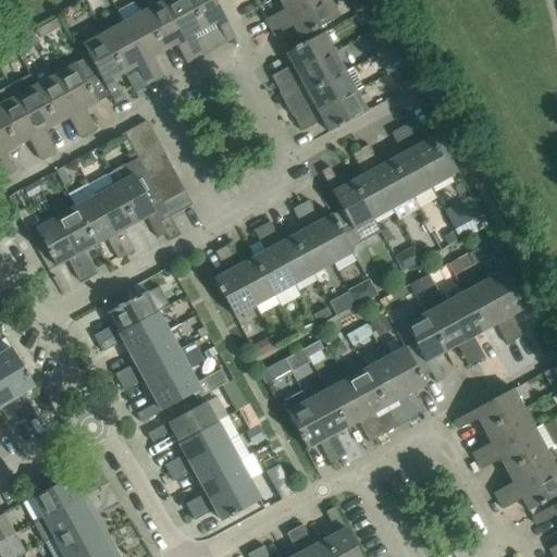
[(190,33),(203,26),(188,0),(163,0),(163,1),(195,59),(202,54),(190,33)]
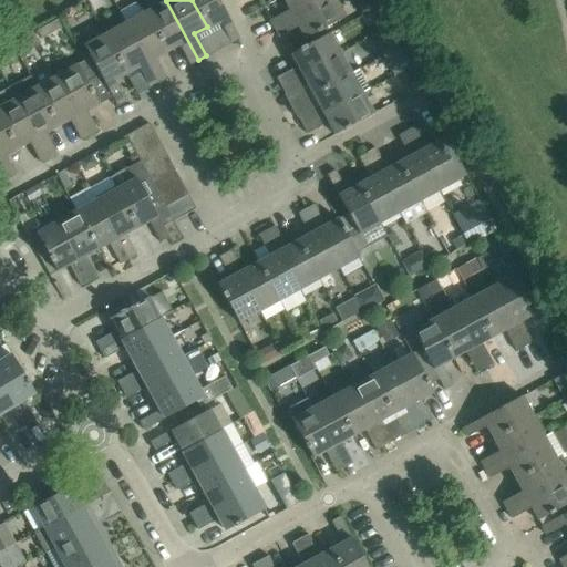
[(230,42),(239,38),(218,0),(192,0),(207,27),(219,20),(230,42)]
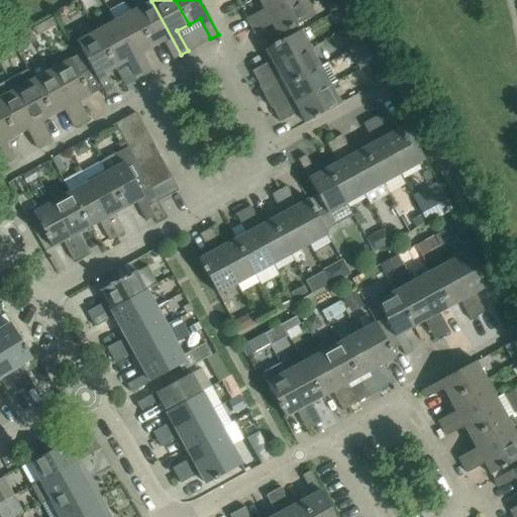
[(250,26),(297,0),(262,0),(266,8),(246,18),(250,26)]
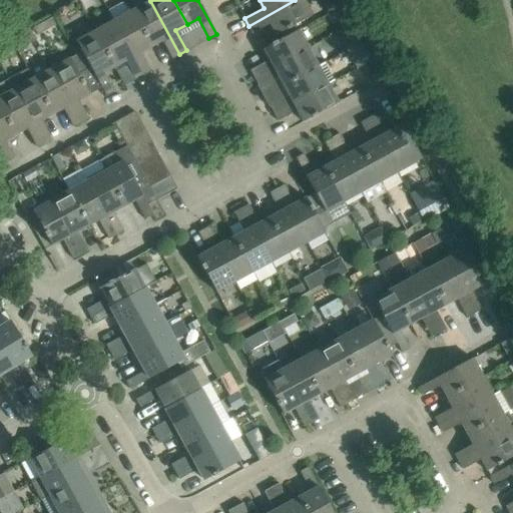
[(304,0),(295,0),(248,26),(252,33),(273,23),(278,33),(276,34),(276,35),(312,15),(304,0)]
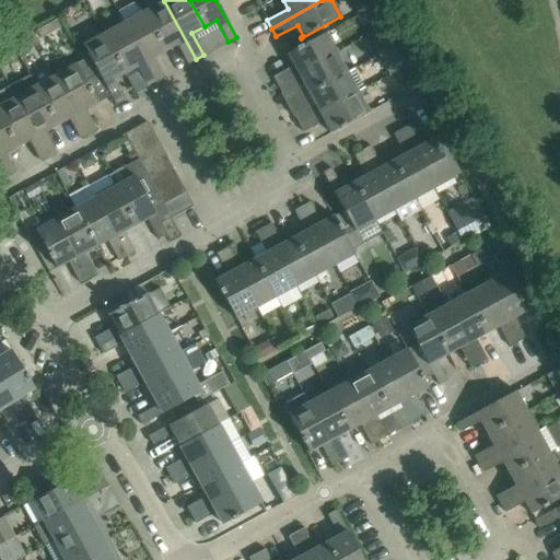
[(187,63),(196,59),(164,1),(143,12),(164,49),(175,43),(187,63)]
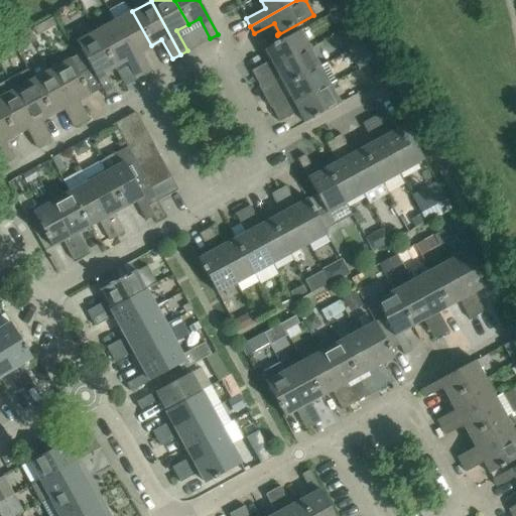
[(140,50),(151,45),(132,11),(114,21),(143,75),(151,71),(140,50)]
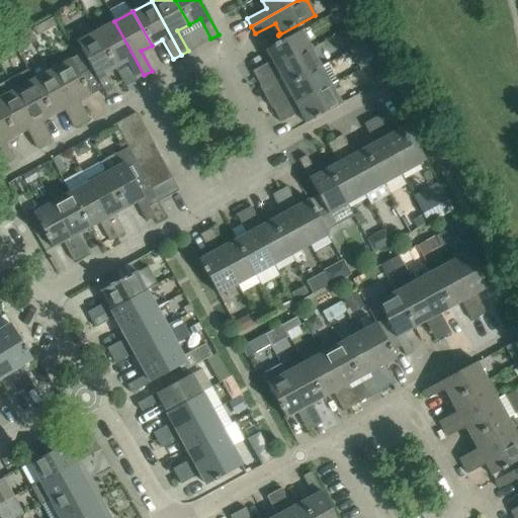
[(53,18),(42,23),(47,31),(57,26),(53,18)]
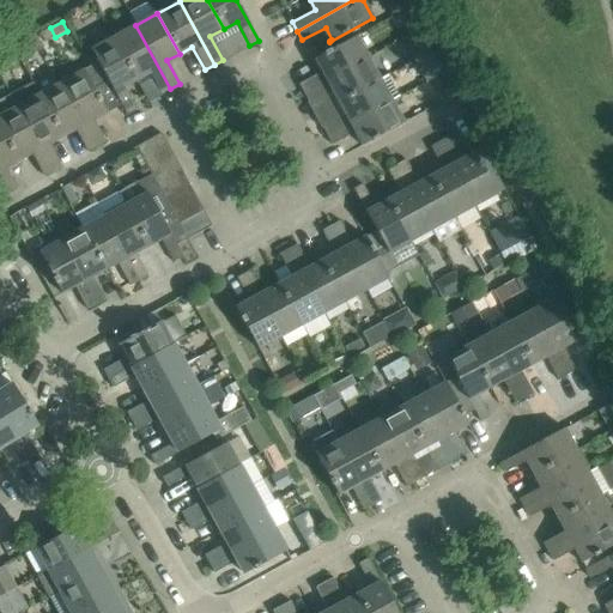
[(162,93),(170,89),(135,25),(113,37),(135,78),(149,71),(162,93)]
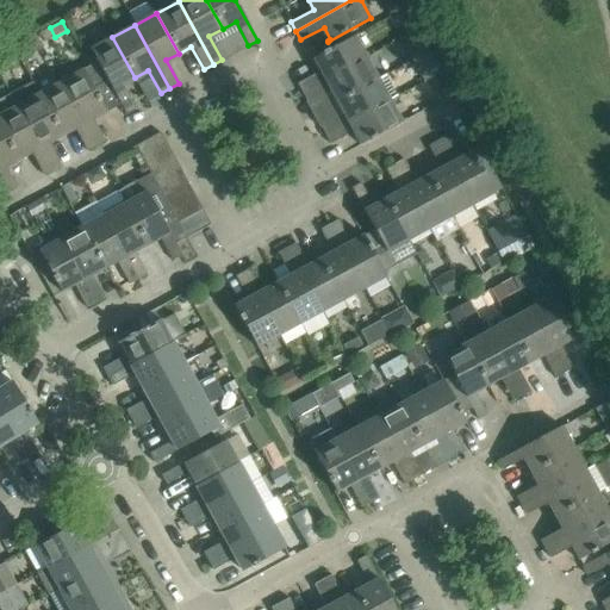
[(31,35),(17,42),(23,54),(25,58),(27,57),(38,51),(39,51),(31,35)]
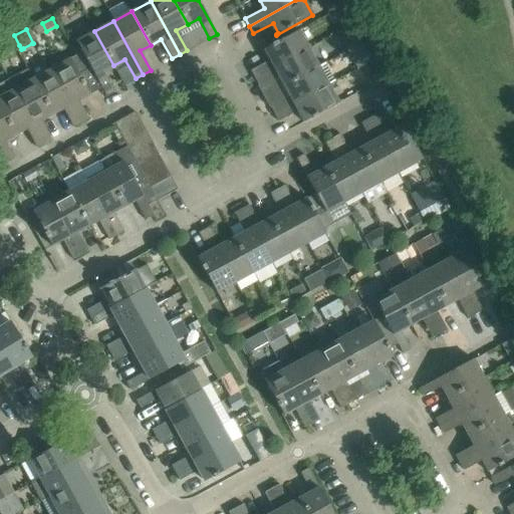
[(255,78),(308,48),(298,30),(263,49),(264,50),(265,50),(270,60),(251,70),(255,78)]
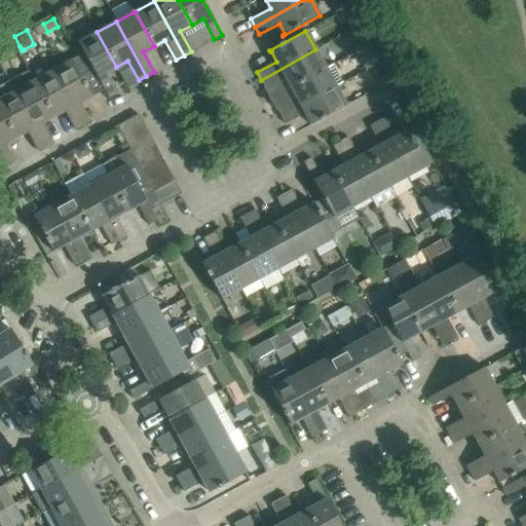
[(78,42),(80,47),(75,50),(98,94),(104,89),(108,98),(116,92),(105,73),(116,67),(97,32),(78,42)]
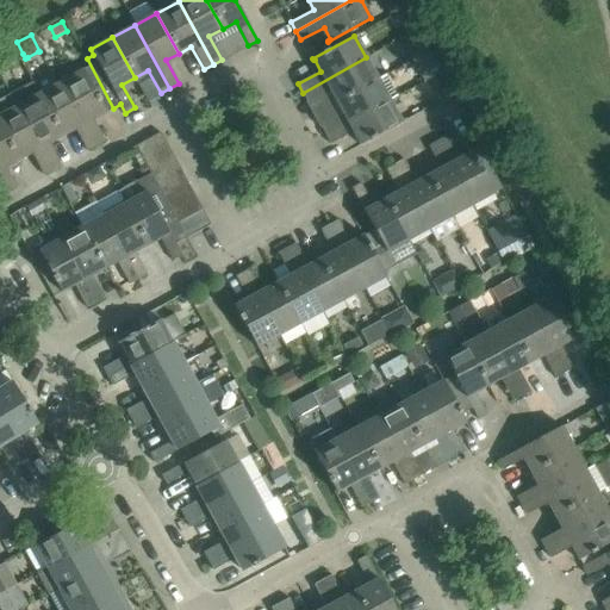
[(424,43),(418,47),(423,54),(429,51),(424,43)]
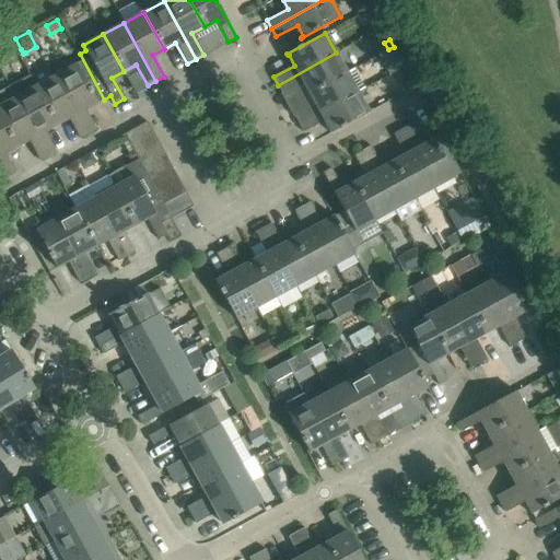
[(10,41),(0,46),(0,60),(16,51),(10,41)]
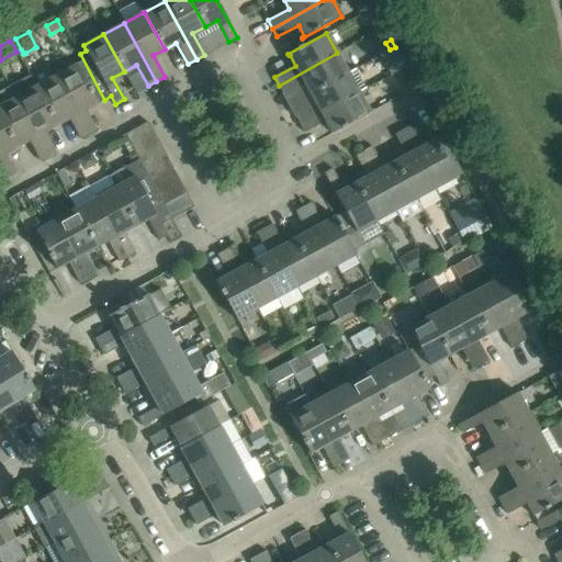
[(390,49),(380,56),(384,65),(401,56),(395,47),(390,49)]
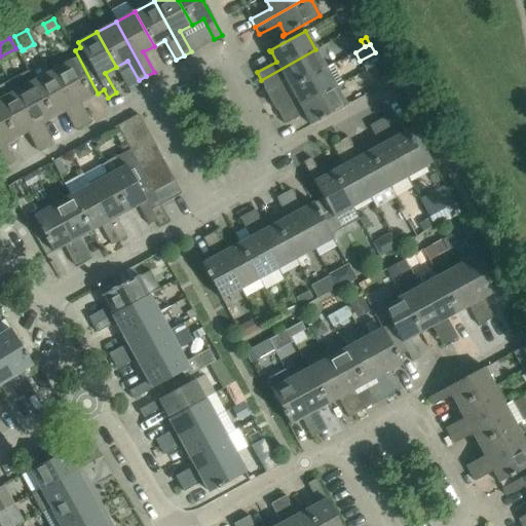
[(291,87),(326,68),(315,49),(261,80),(265,87),(285,77),(291,87)]
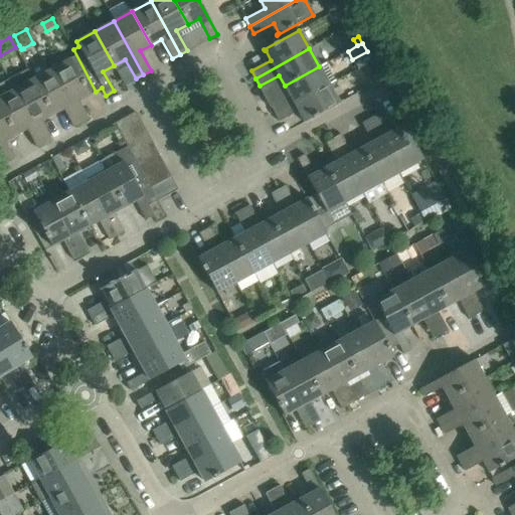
[(51,68),(80,123),(89,119),(77,99),(88,93),(89,95),(96,92),(73,49),(72,49),(75,55),(51,68)]
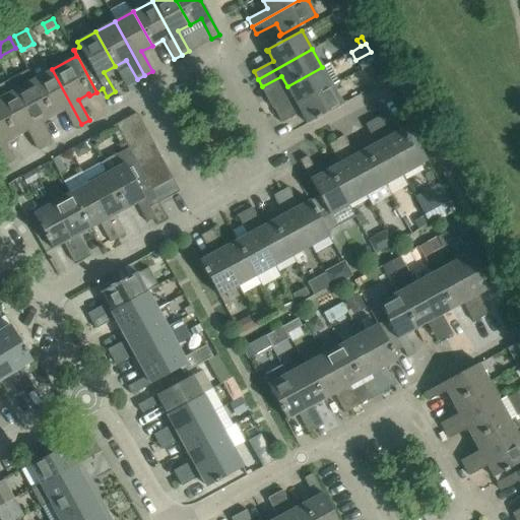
[(277,116),(332,85),(339,81),(329,63),(322,67),(287,86),(294,96),(273,108),(277,116)]
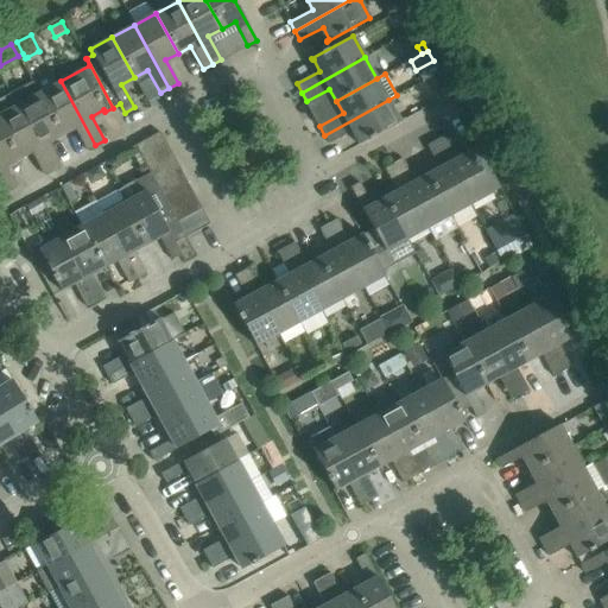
[(86,150),(95,145),(61,81),(38,94),(61,133),(74,126),(86,150)]
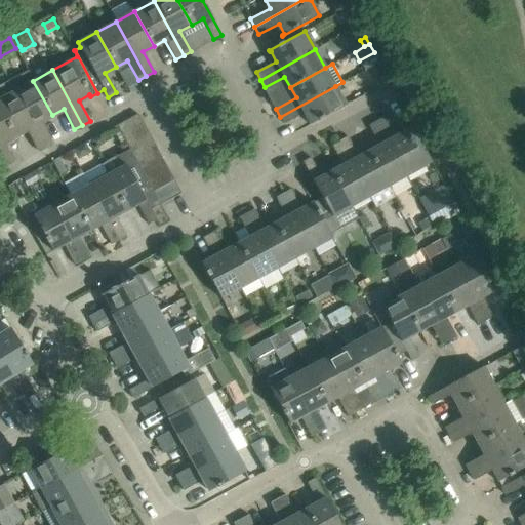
[(9,81),(44,146),(52,142),(41,121),(52,115),(33,81),(28,71),(9,81)]
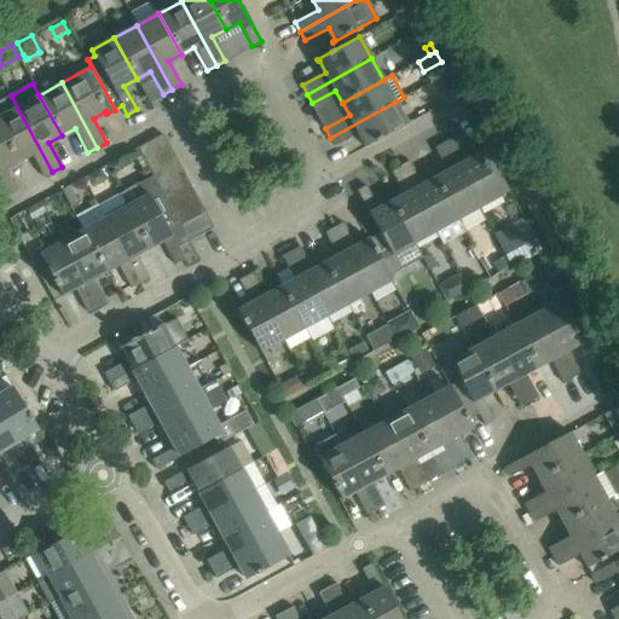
[(0,100),(0,128),(17,160),(30,152),(44,177),(52,172),(11,96),(0,100)]
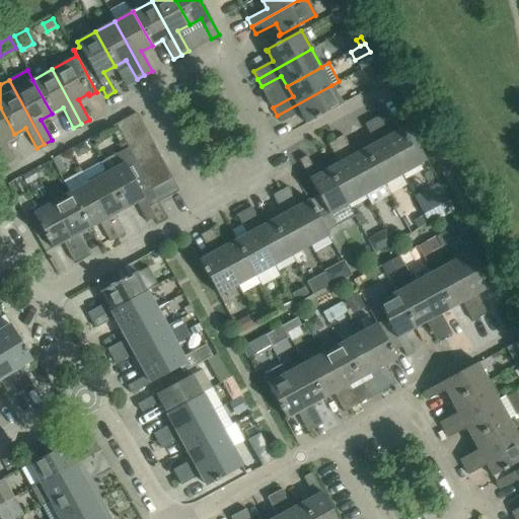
[(306,124),(342,104),(331,85),(277,116),(281,123),(301,112),(306,122),(306,123),(306,124)]
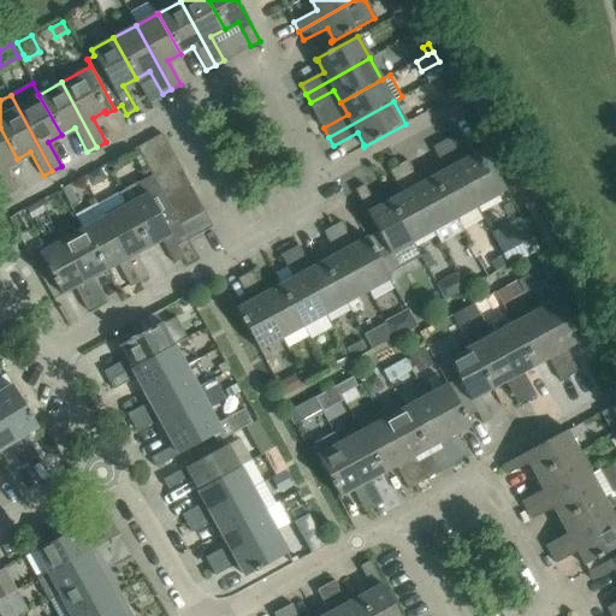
[(4,166),(17,159),(0,128),(0,181),(7,195),(17,190),(4,166)]
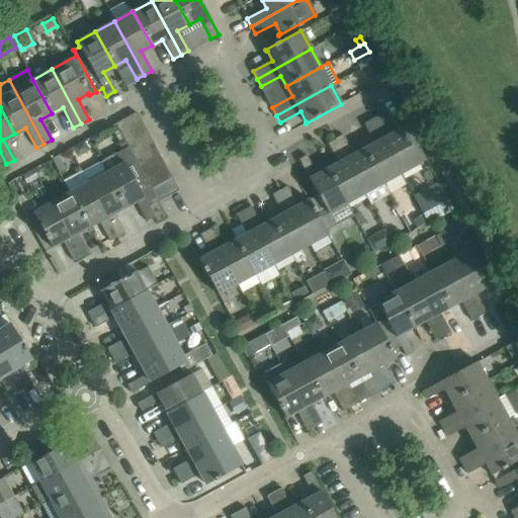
[(121,136),(143,123),(137,112),(115,123),(121,136)]
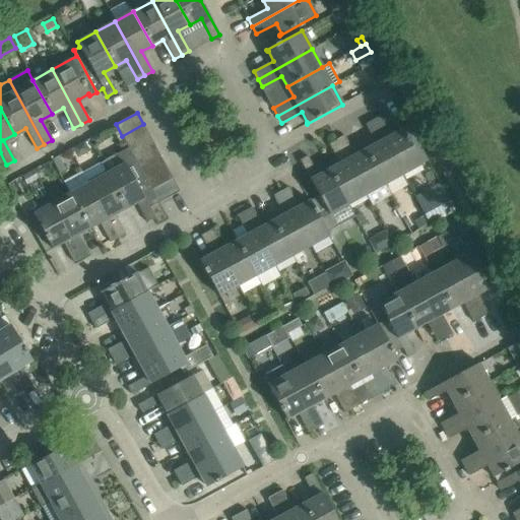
[(373,120),(403,175),(421,165),(402,129),(401,130),(391,136),(381,116),(373,120)]
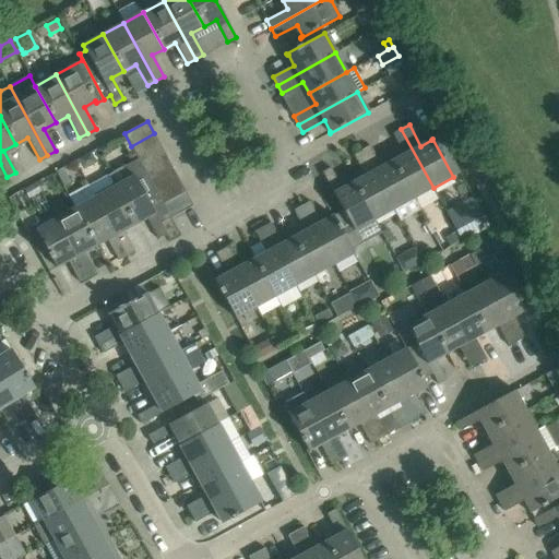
[(401,129),(392,133),(404,155),(393,162),(414,199),(433,188),(401,129)]
